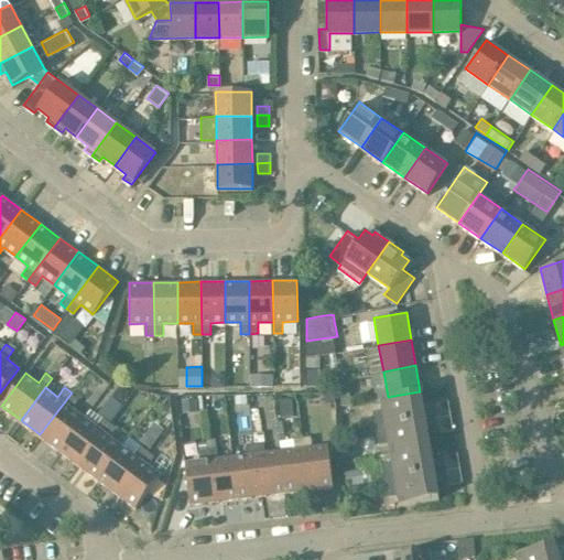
[(351,402),(350,389),(340,390),(340,404),(343,404),(351,402)]
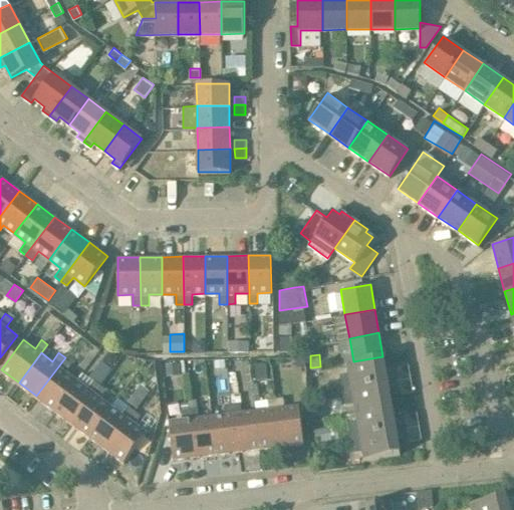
[(353,361),(347,362),(348,371),(339,373),(345,404),(354,403),(355,411),(392,405),(382,356),(353,361)]
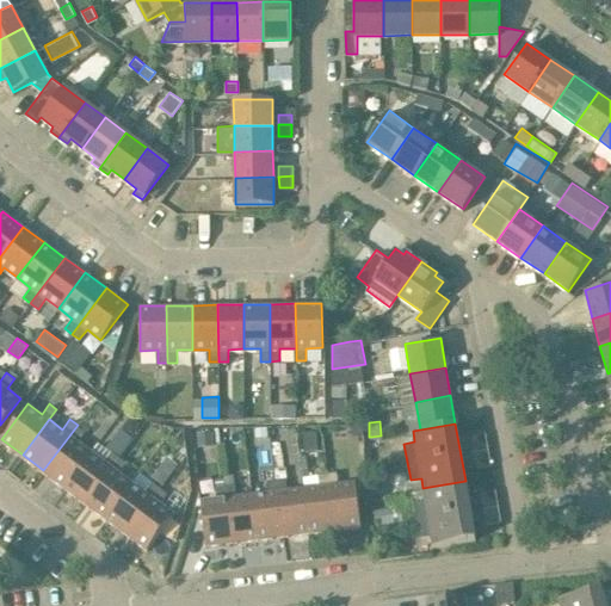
[(43,470),(63,486),(91,450),(78,440),(85,431),(78,425),(43,470)]
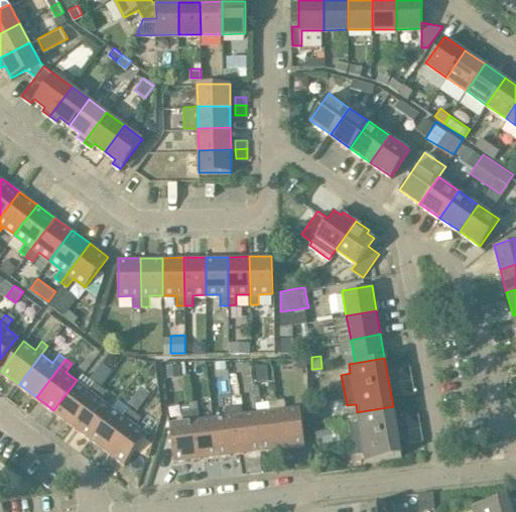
[(92,376),(102,382),(112,366),(102,360),(92,376)]
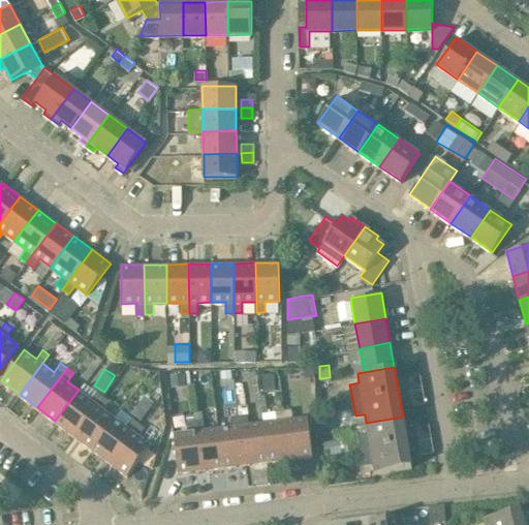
[(172,385),(185,384),(185,371),(170,372),(172,385)]
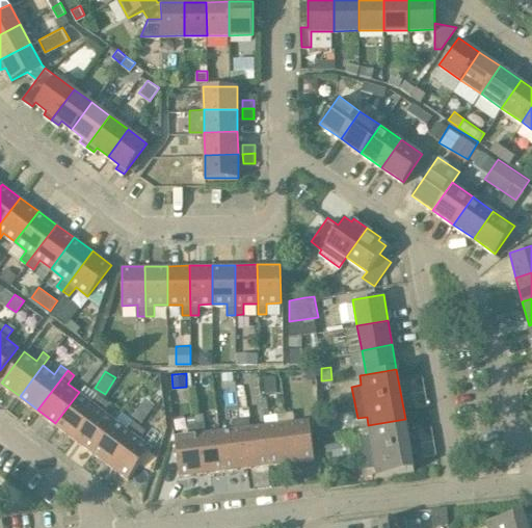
[(424,385),(423,376),(409,378),(411,388),(424,385)]
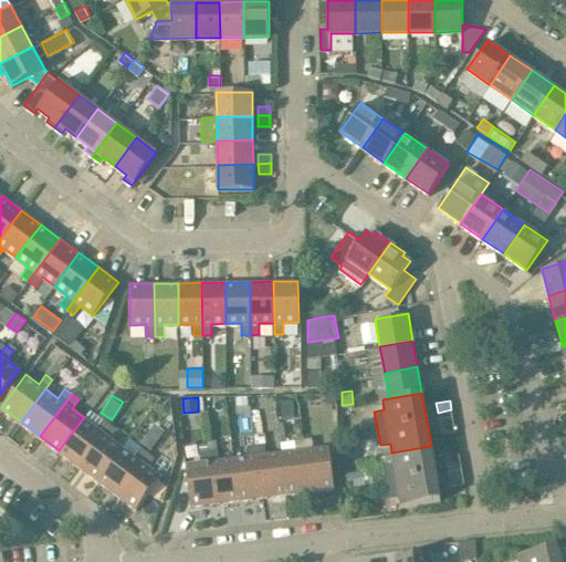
[(451,409),(438,413),(439,422),(453,419),(451,409)]
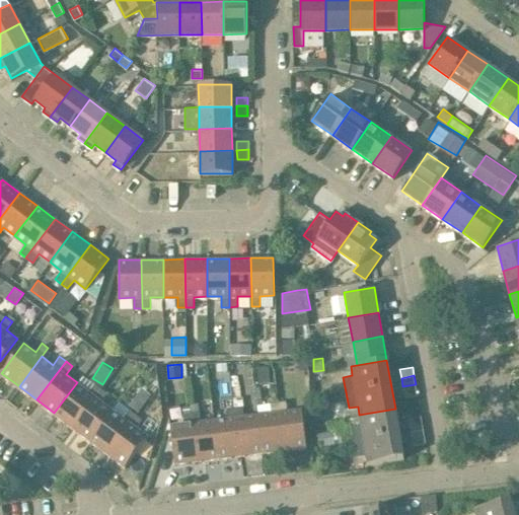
[(77,382),(54,413),(72,426),(100,387),(94,382),(88,390),(77,382)]
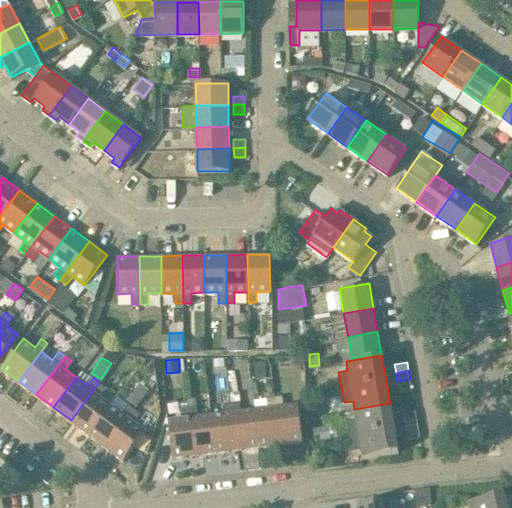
[(410,379),(397,381),(399,390),(411,388),(410,379)]
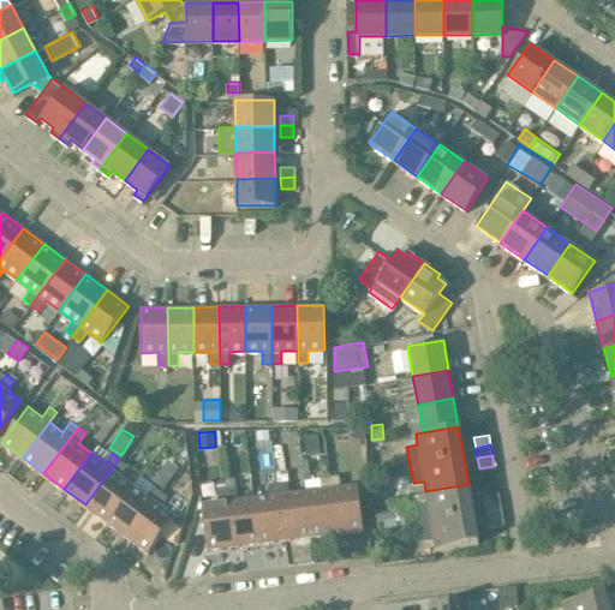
[(153,478),(163,486),(179,466),(168,458),(153,478)]
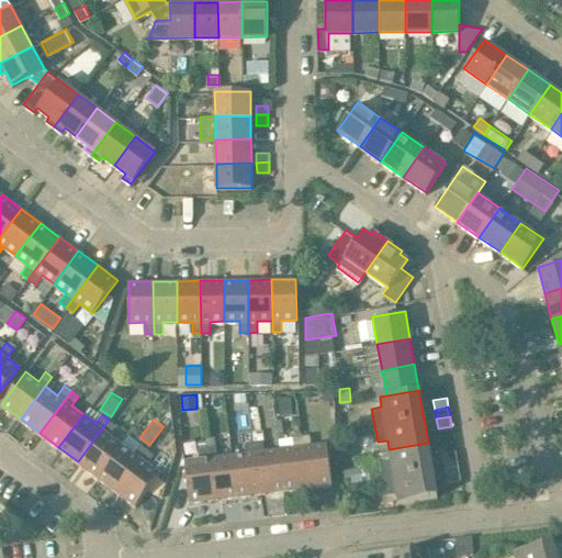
[(97,476),(121,443),(110,434),(116,425),(109,420),(78,461),(97,476)]
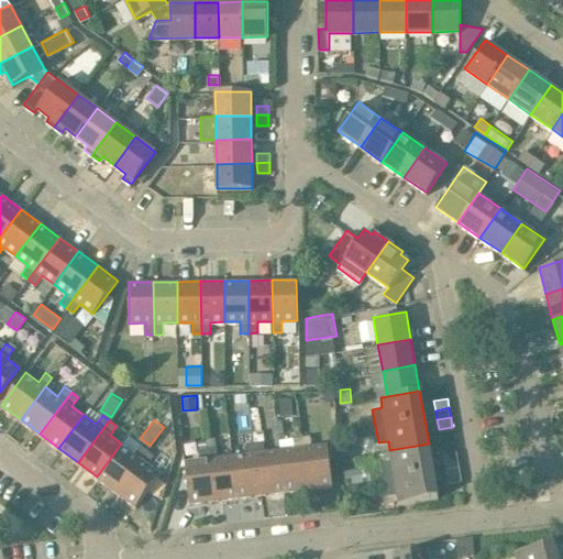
[(262,429),(253,430),(254,440),(263,439),(262,429)]
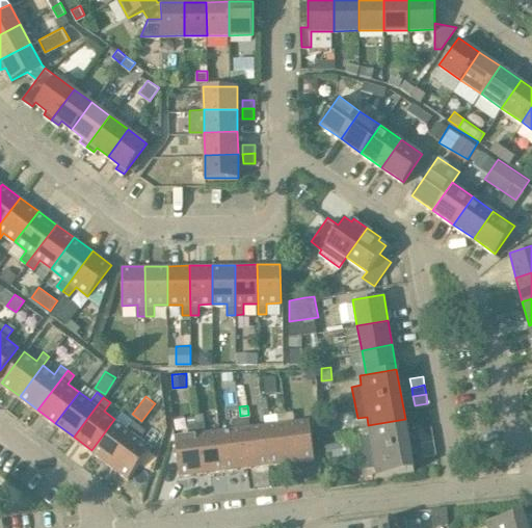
[(285,411),(291,460),(314,457),(310,419),(295,420),(293,410),(285,411)]
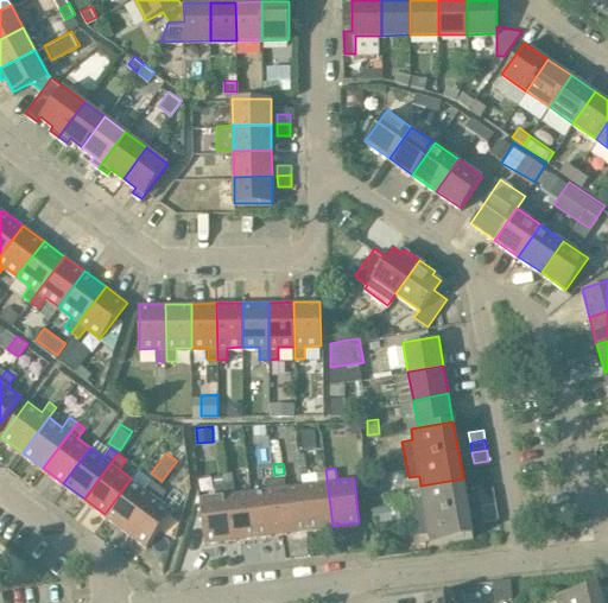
[(302,484),(308,528),(333,526),(325,469),(316,470),(318,482),(302,484)]
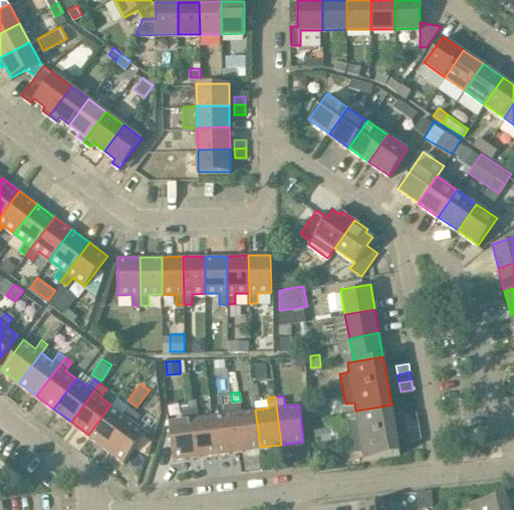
[(182,409),(189,408),(188,400),(181,401),(182,409)]
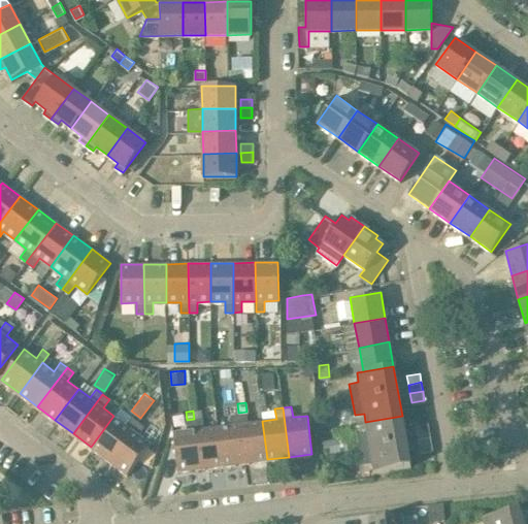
[(239,413),(244,462),(267,459),(262,421),(249,423),(246,412),(239,413)]
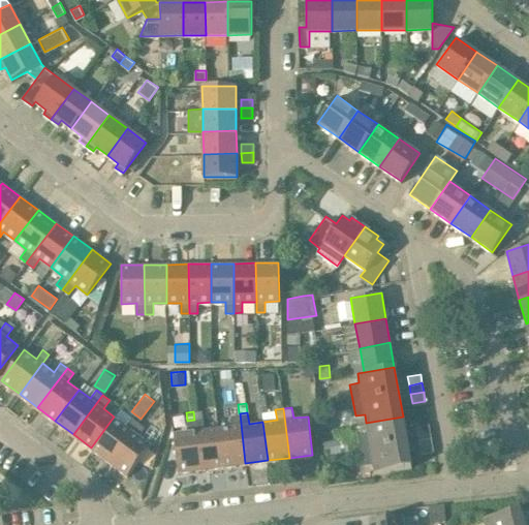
[(218,427),(223,466),(245,463),(240,413),(231,414),(232,426),(218,427)]
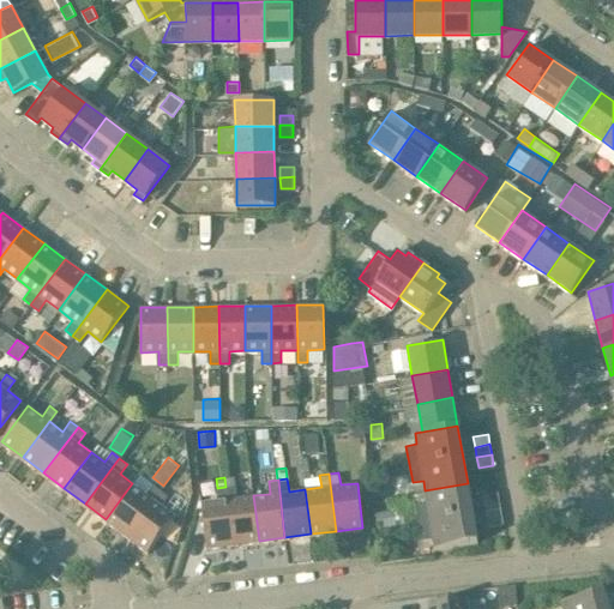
[(126,535),(161,489),(154,483),(145,493),(132,483),(106,519),(126,535)]
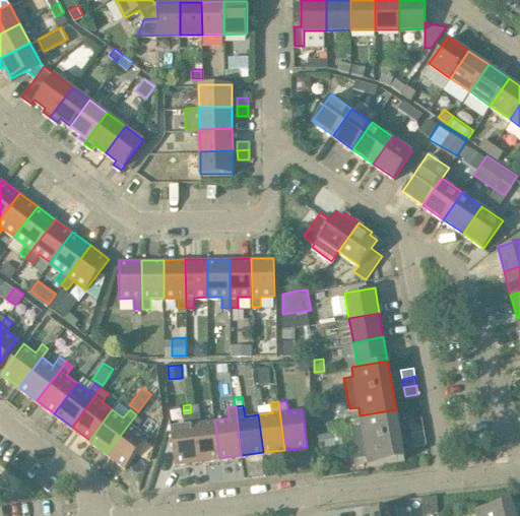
[(396,409),(360,415),(361,424),(351,426),(358,456),(367,455),(368,464),(404,458),(396,409)]
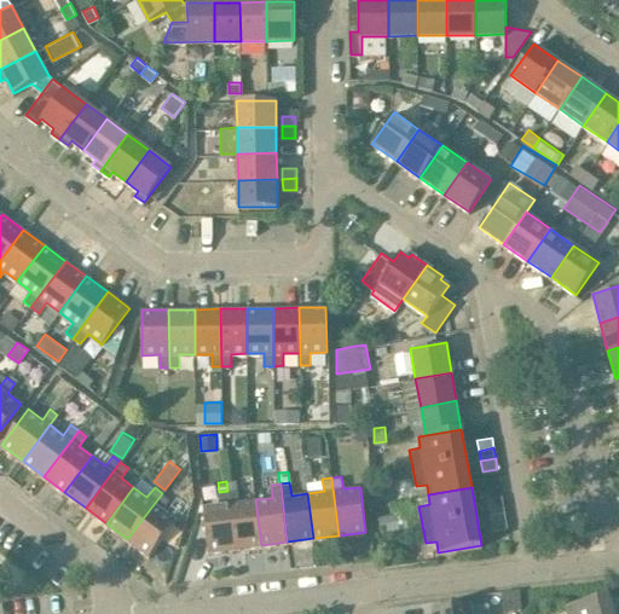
[(237,490),(229,491),(235,548),(261,545),(255,499),(239,502),(237,490)]
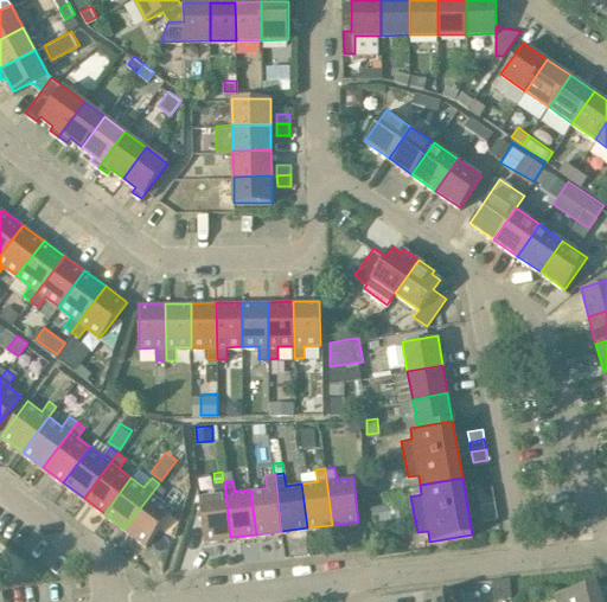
[(230,537),(224,481),(223,481),(215,482),(216,494),(199,497),(204,540),(230,537)]
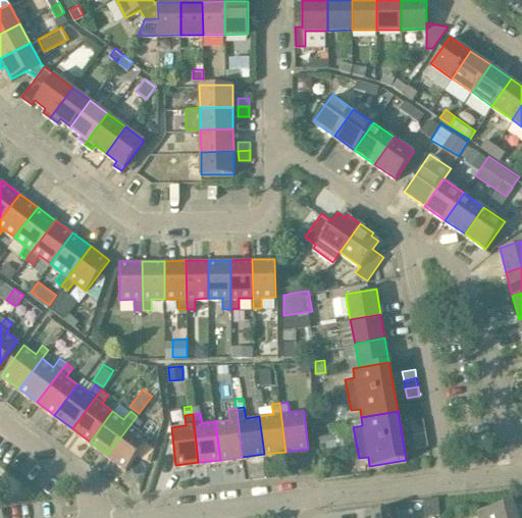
[(137,416),(107,455),(125,468),(149,437),(137,429),(143,421),(137,416)]
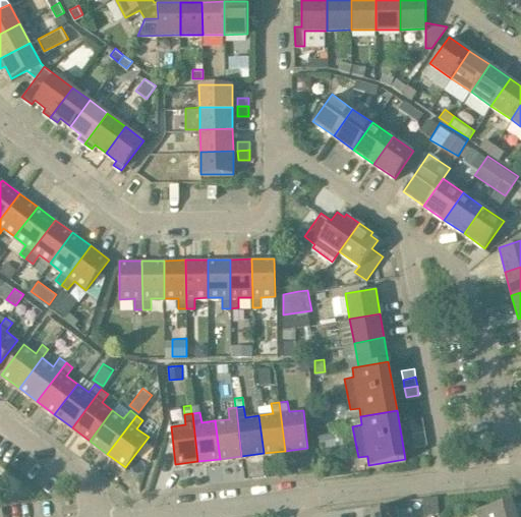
[(424,425),(422,416),(410,418),(411,427),(424,425)]
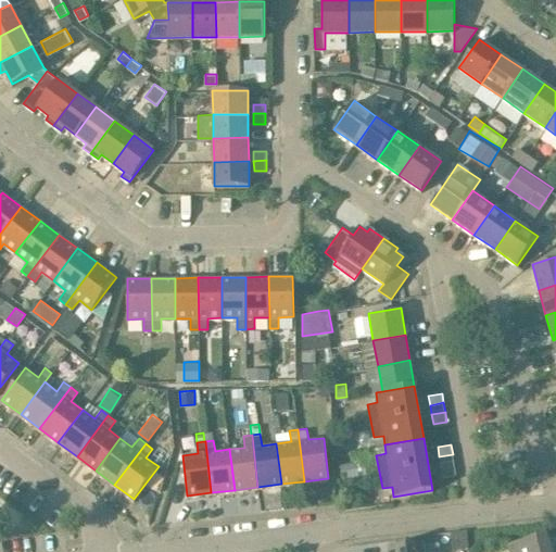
[(441,465),(454,463),(453,454),(439,456),(441,465)]
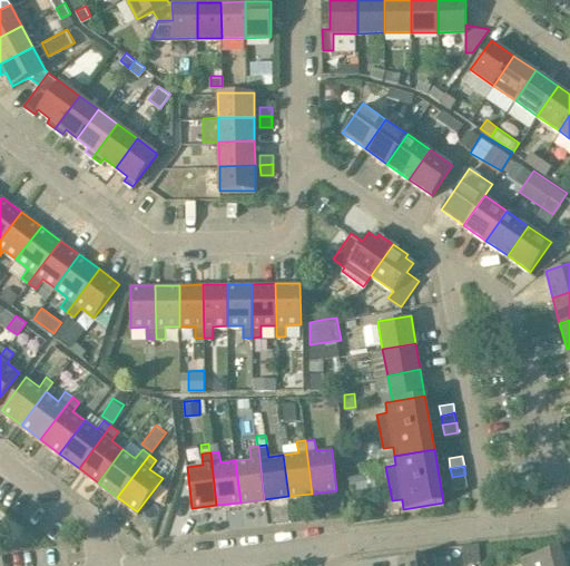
[(365,472),(353,475),(355,488),(367,486),(365,472)]
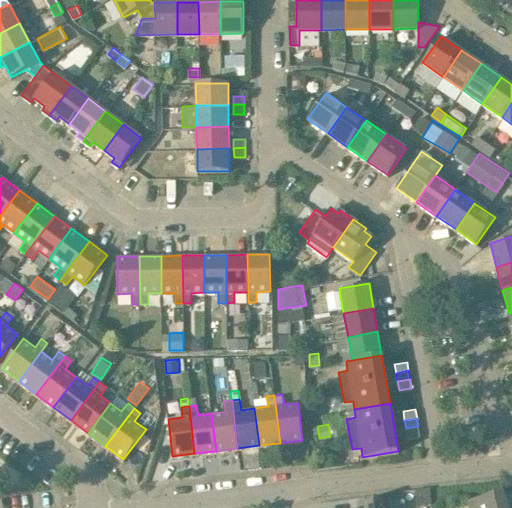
[(418,426),(406,428),(407,438),(420,436),(418,426)]
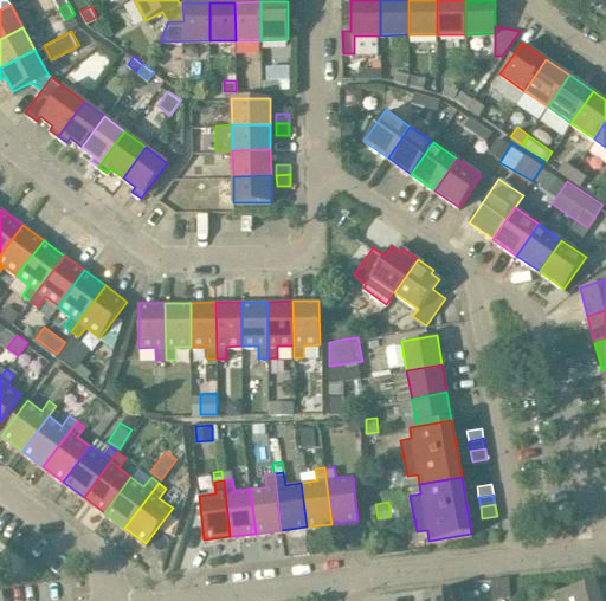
[(600,600),(595,582),(554,594),(556,600),(600,600)]
